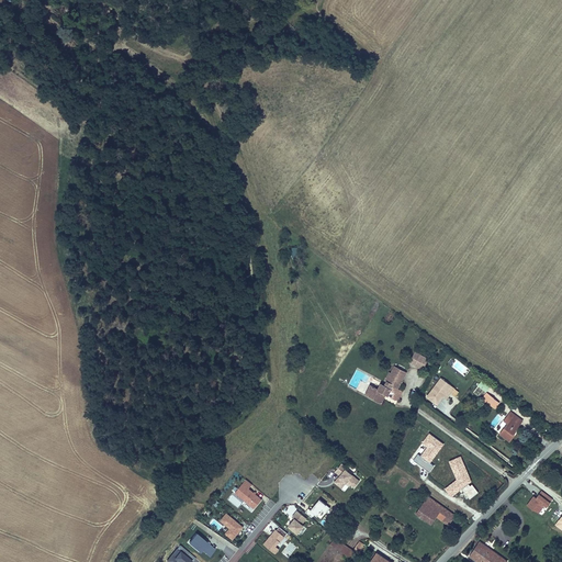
[(417,362),(416,364),(424,368),(427,359),(419,356),(419,355),(415,352),(412,360),(417,362)]
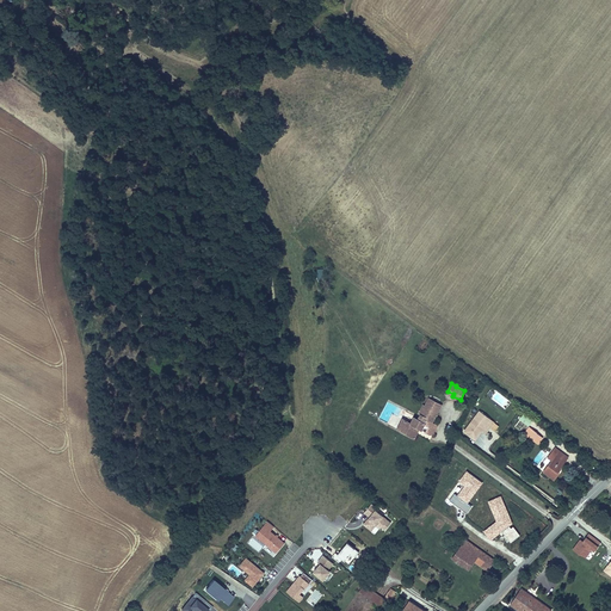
[(414,429),(419,431),(429,436),(433,429),(430,426),(431,423),(440,406),(429,400),(425,407),(420,414),(418,420),(413,418),(409,425),(401,421),(396,431),(408,438),(414,429)]
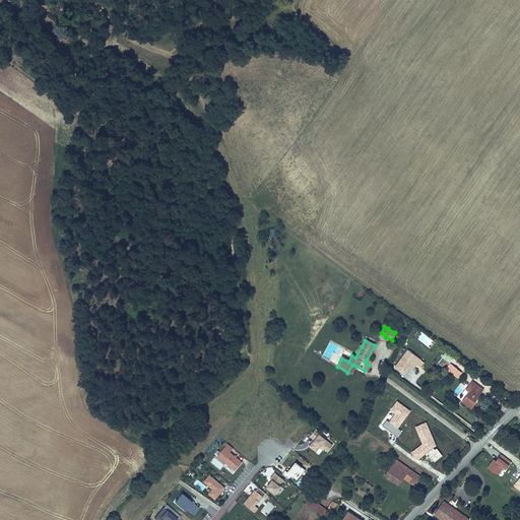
[(416,359),(406,351),(394,369),(403,376),(409,368),(416,359)]
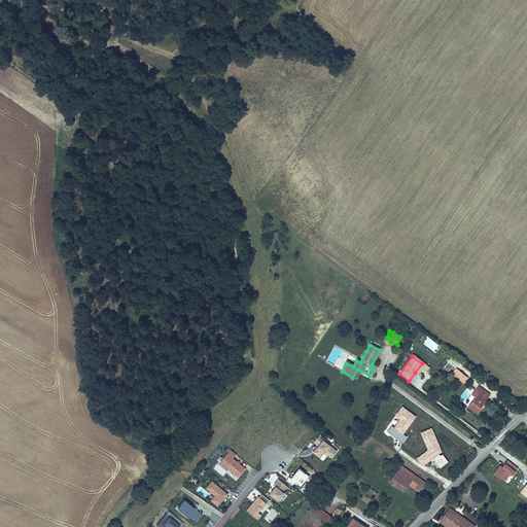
[(446,362),(454,369),(457,364),(449,358),(446,362)]
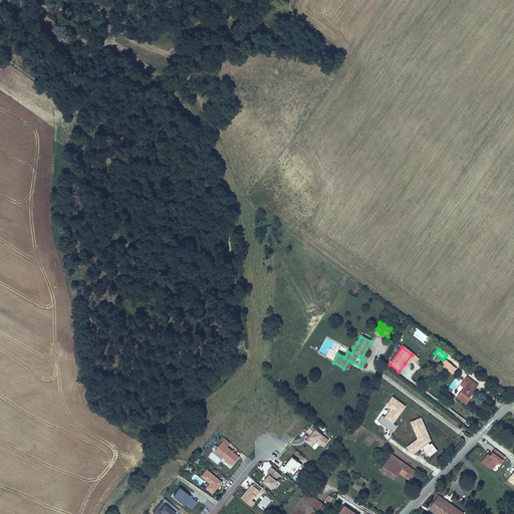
[(415,356),(412,354),(405,363),(408,366),(415,356)]
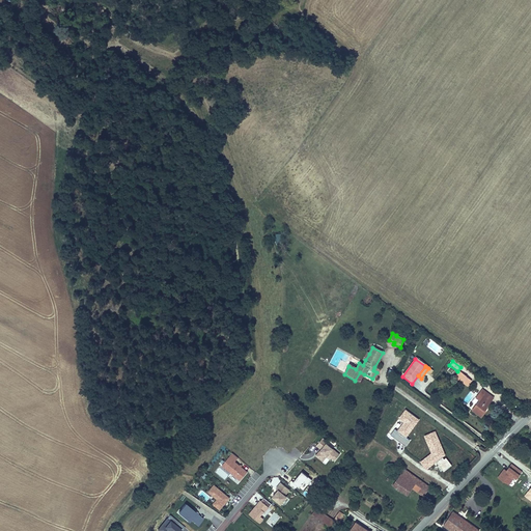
[(373,370),(376,372),(372,379),(378,378),(382,370),(374,367),(373,370)]
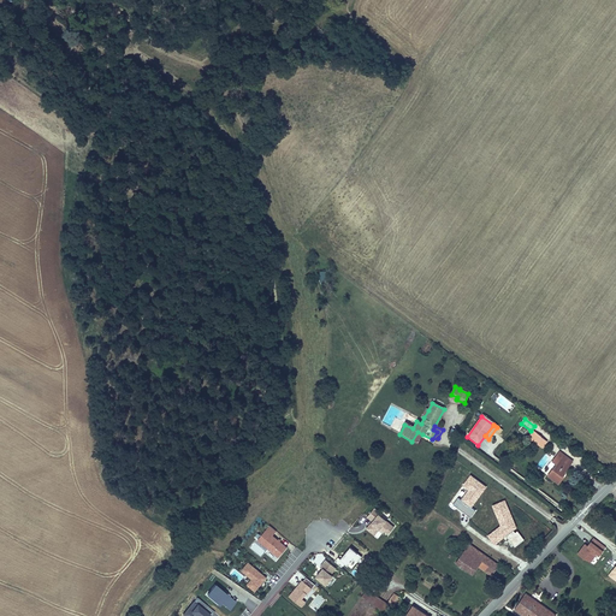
[(422,434),(418,432),(412,442),(418,445),(422,434)]
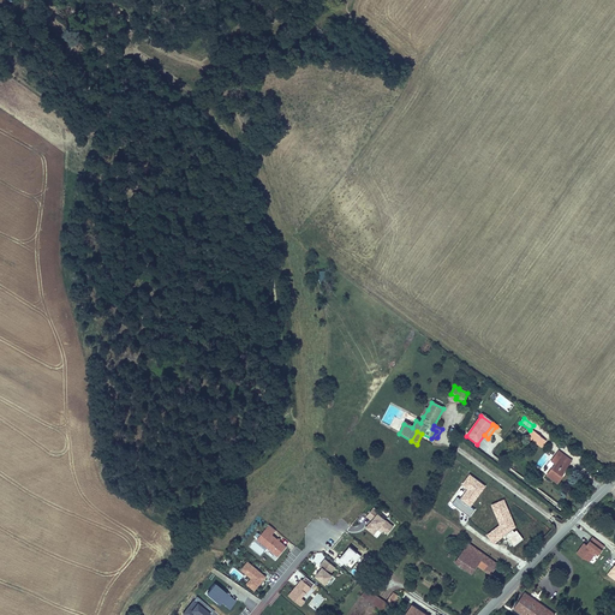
[(542,445),(536,441),(539,437),(531,431),(526,439),(539,448),(542,445)]
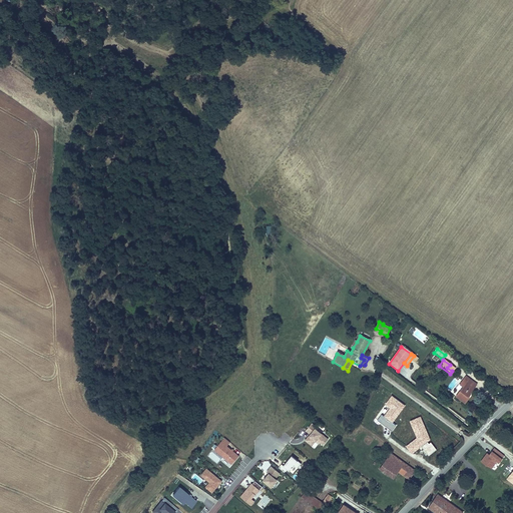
[(475,387),(471,384),(473,382),(469,379),(468,380),(465,377),(460,384),(463,387),(456,396),(466,403),(470,397),(468,396),(475,387)]
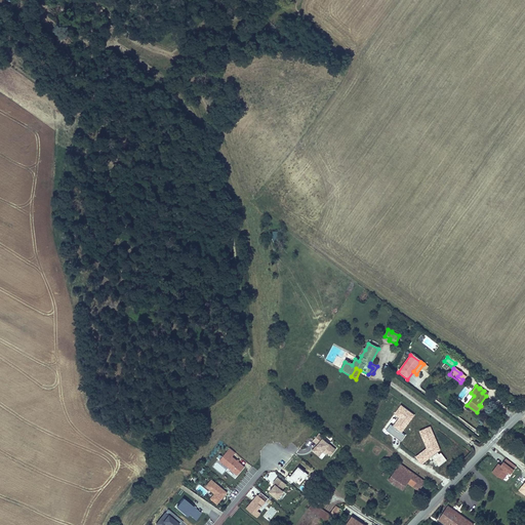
[(407,420),(412,413),(400,405),(385,428),(402,440),(406,435),(402,432),(409,421),(407,420)]
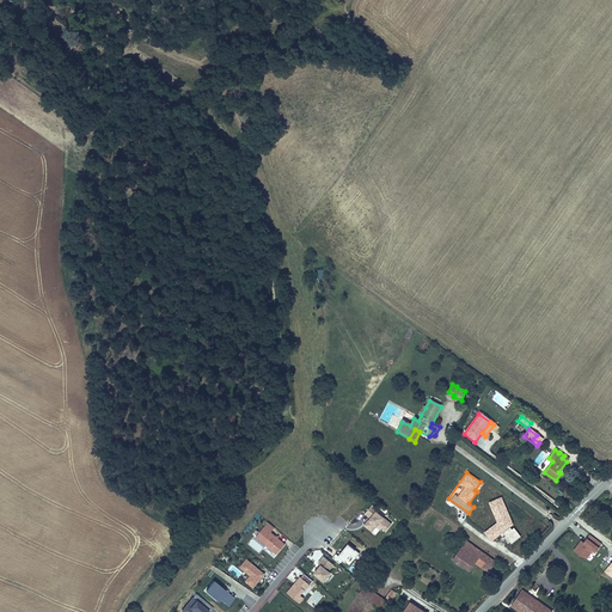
[(490,502),(497,522),(485,531),(491,539),(495,538),(493,539),(506,536),(510,542),(514,540),(521,536),(514,526),(512,527),(501,497),(490,502)]
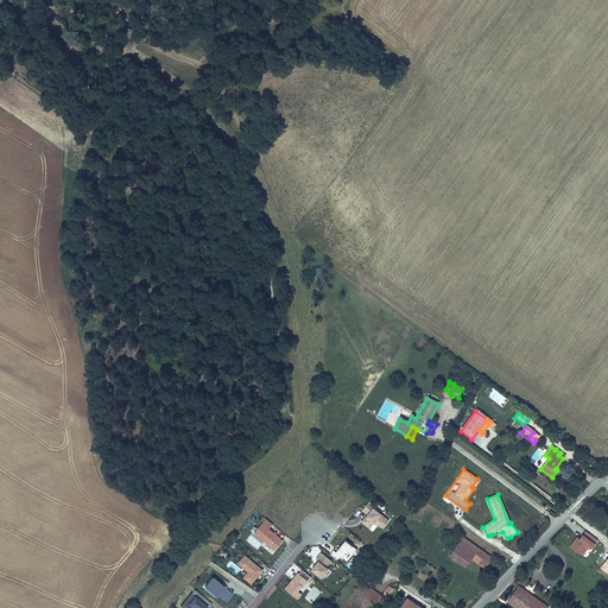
[(388,521),(373,510),(374,507),(368,502),(362,511),(367,515),(368,517),(366,519),(365,518),(361,523),(369,529),(373,524),(378,527),(379,525),(382,529),(388,521)]
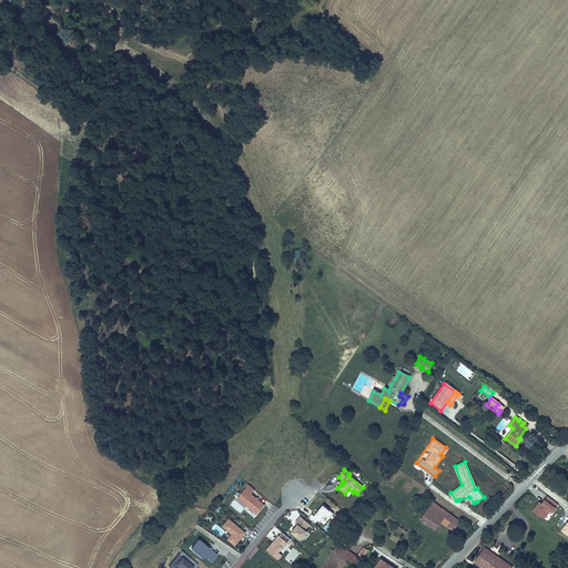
[(264,507),(251,496),(254,492),(249,487),(237,500),(256,516),(264,507)]
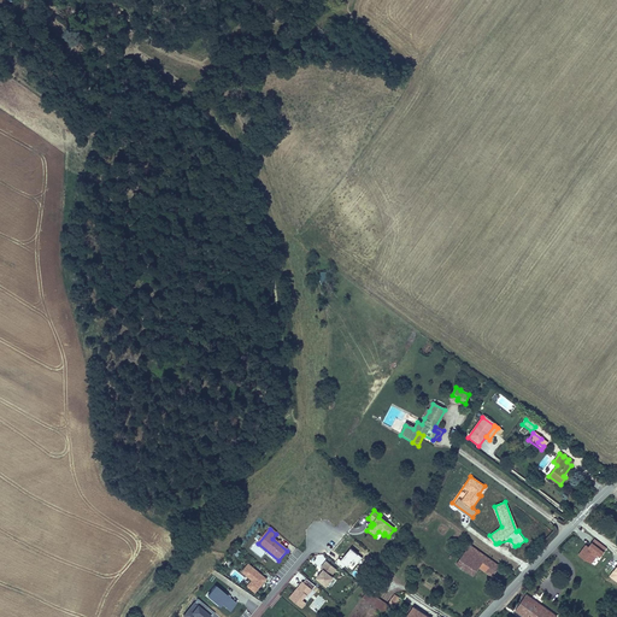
[(589,546),(586,544),(579,554),(593,565),(606,547),(595,539),(589,546)]
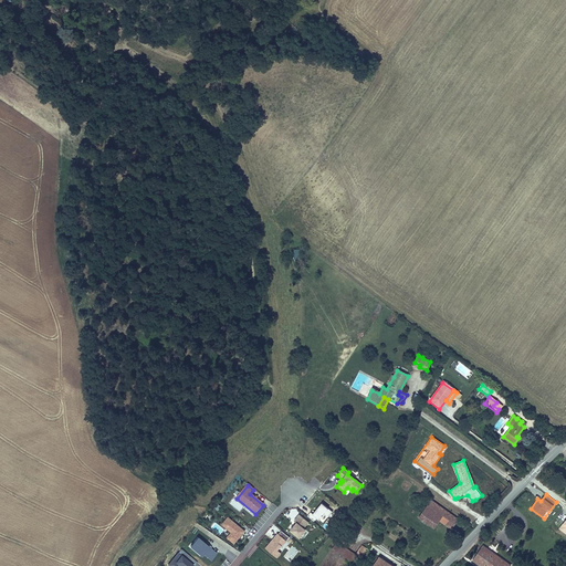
[(437,527),(439,524),(451,531),(458,522),(429,505),(420,517),(437,527)]
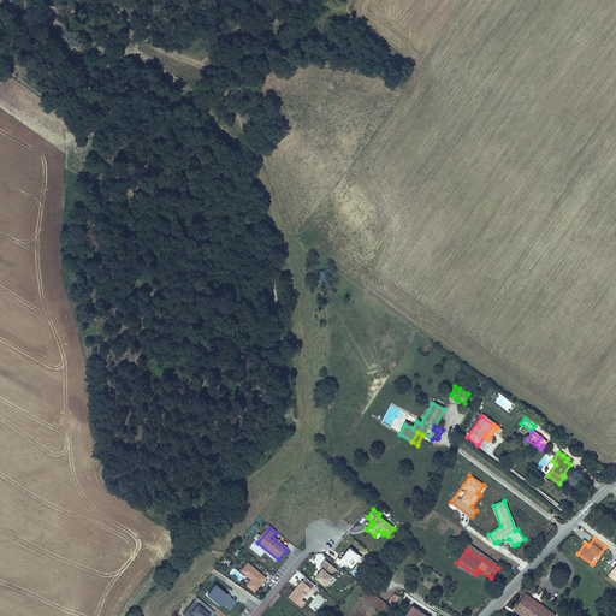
[(330,576),(335,569),(325,562),(319,568),(323,570),(315,579),(325,586),(332,578),(330,576)]
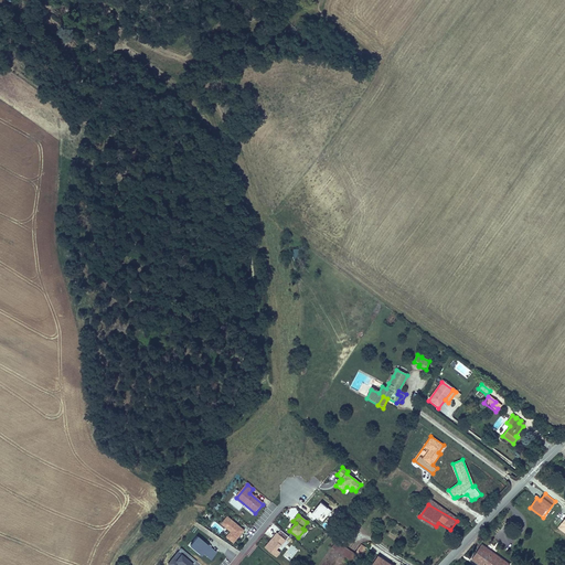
[(233,544),(244,532),(227,518),(221,525),(231,533),(226,539),(233,544)]
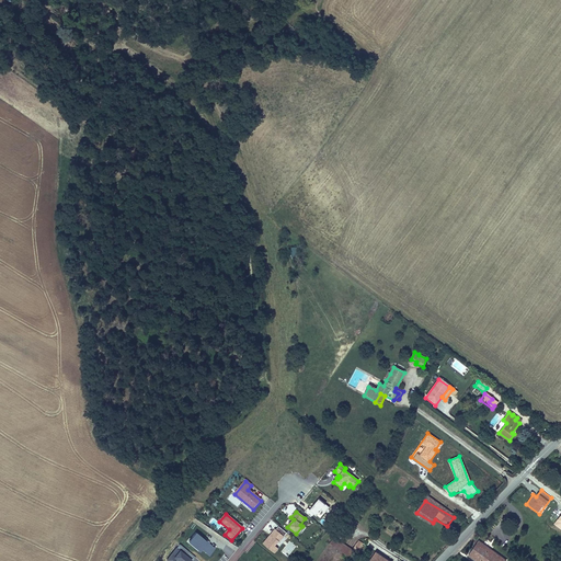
[(279,542),(284,537),(286,534),(278,527),(275,530),(274,530),(262,545),(274,553),(277,549),(274,547),(278,542),(279,542)]
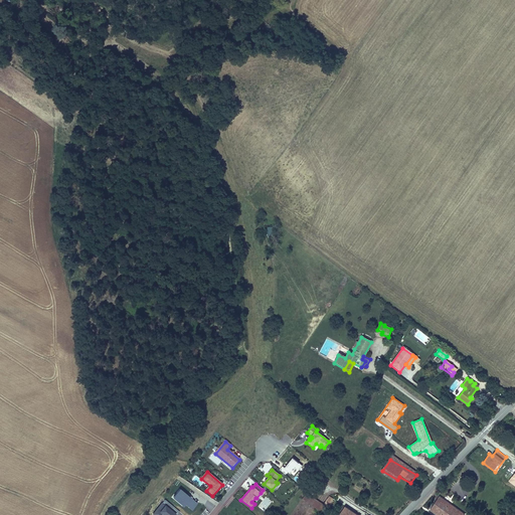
[(191,500),(192,499),(188,495),(187,496),(178,489),(171,498),(182,508),(184,505),(191,511),(197,504),(191,500)]
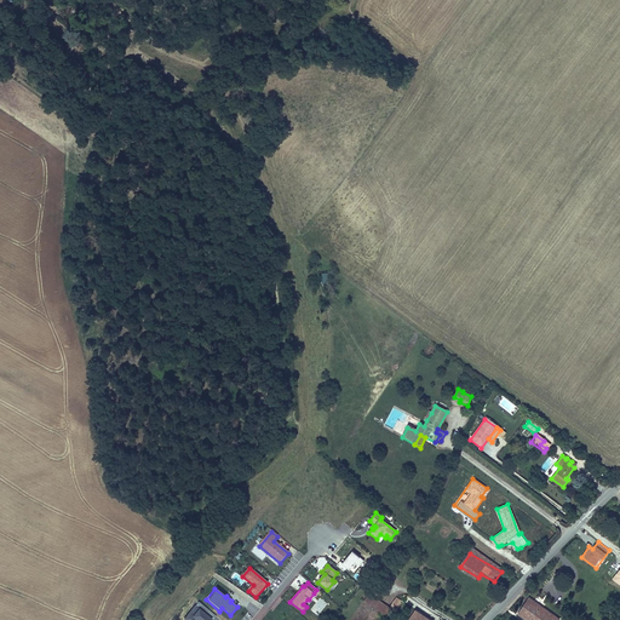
[(369,596),(363,602),(385,618),(390,610),(369,596)]
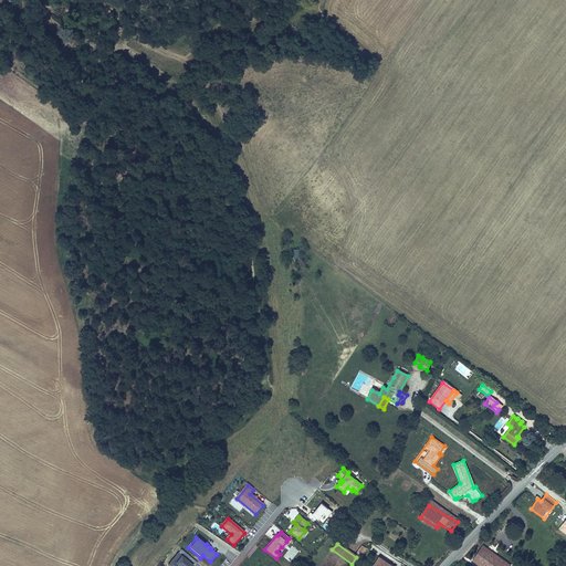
[(481,565),(507,565),(509,564),(482,545),(472,559),(481,565)]
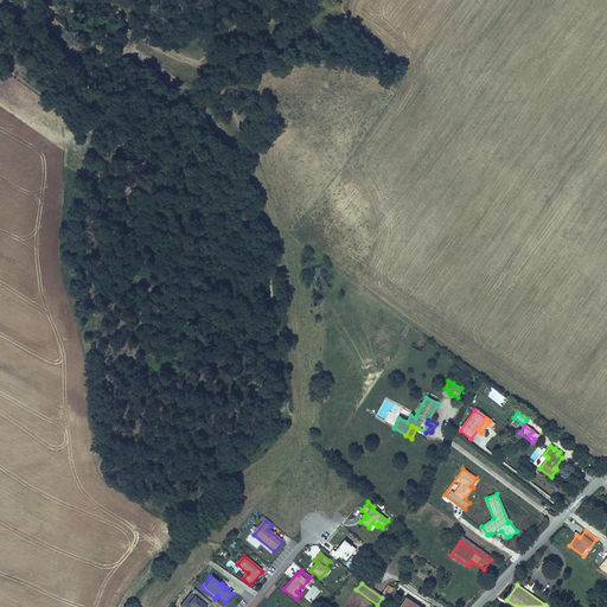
[(391,592),(385,588),(381,594),(387,599),(391,592)]
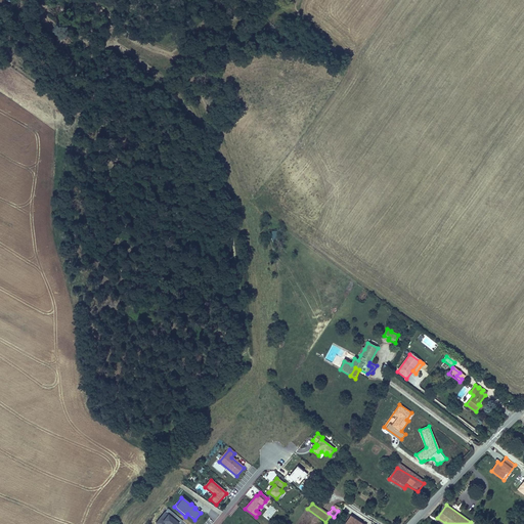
[(175,523),(173,522),(176,518),(168,511),(156,523),(175,523)]
